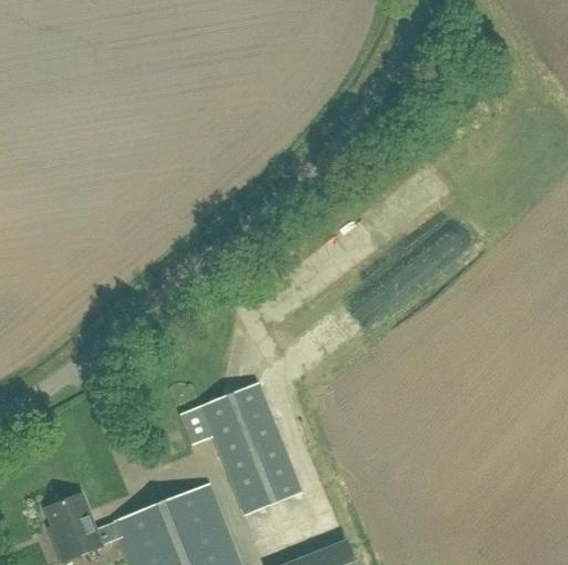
[(426,189),(436,202),(446,194),(437,181),(426,189)]
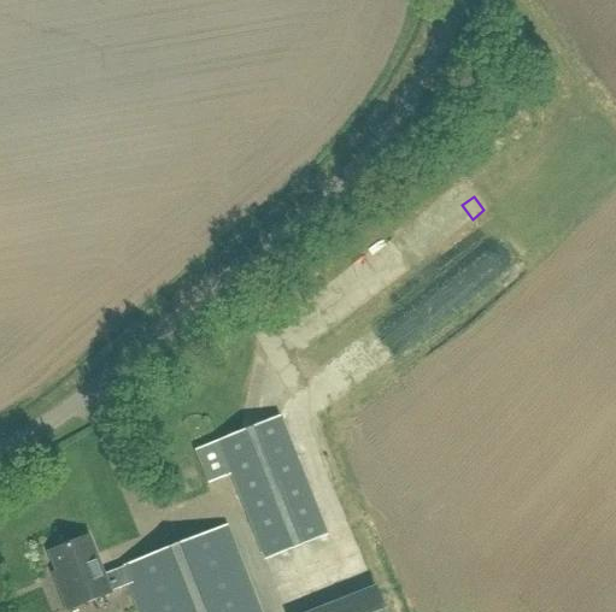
[(326,531),(280,413),(194,447),(207,481),(230,472),(263,555),(326,531)]
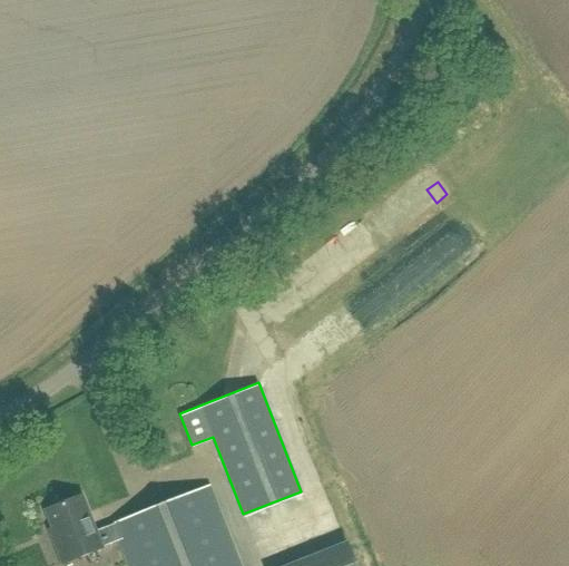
[(242,565),(211,486),(97,530),(84,496),(48,509),(60,539),(55,540),(64,563),(119,542),(128,565),(242,565)]
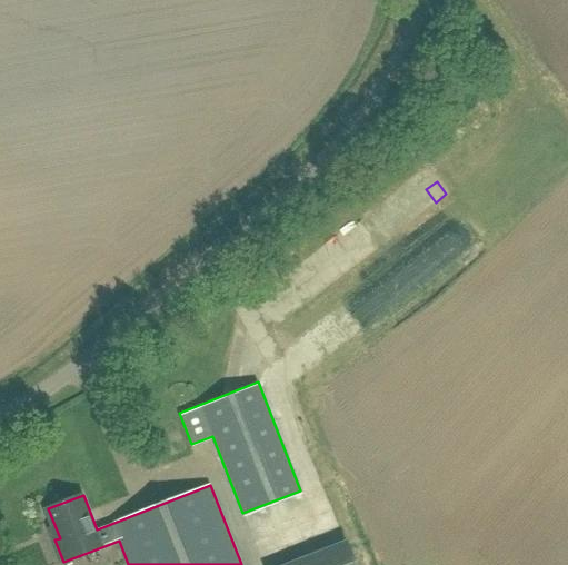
[(355,564),(346,539),(279,564),(355,564)]
